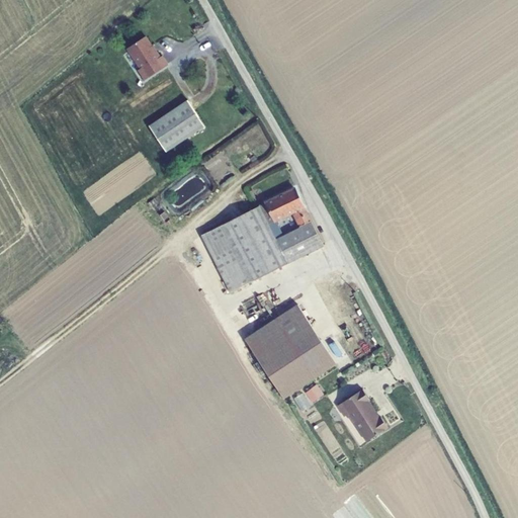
[(145,35),(126,48),(141,68),(139,69),(145,79),(167,64),(161,55),(159,57),(145,35)]
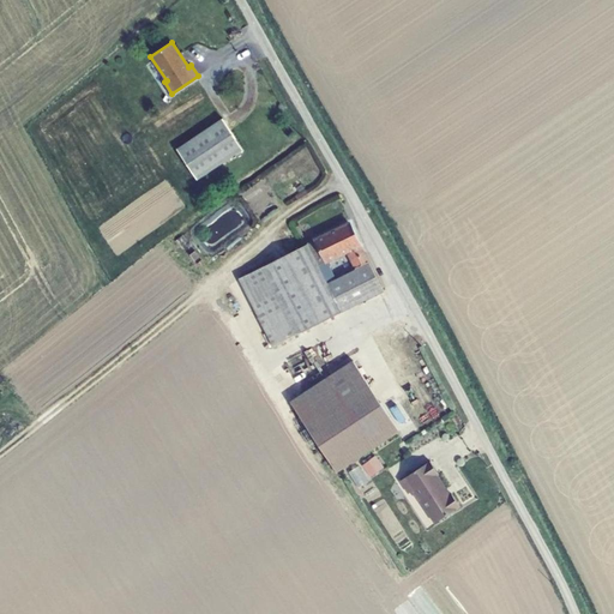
[(222,118),(176,149),(197,179),(242,148),(222,118)]
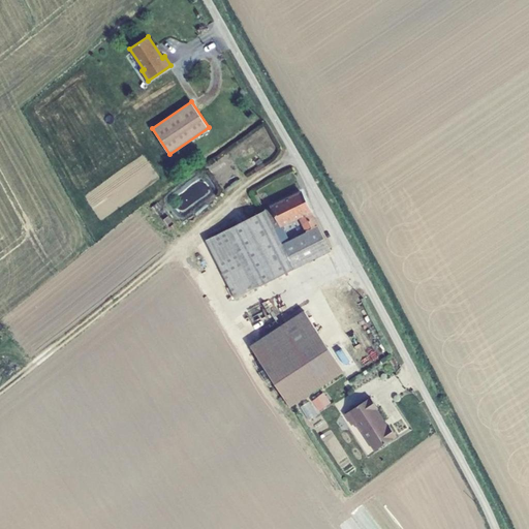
[(311,211),(302,192),(228,229),(257,287),(294,269),(331,250),(314,218),(303,223),(307,232),(290,241),(282,225),(300,217),(311,211)]
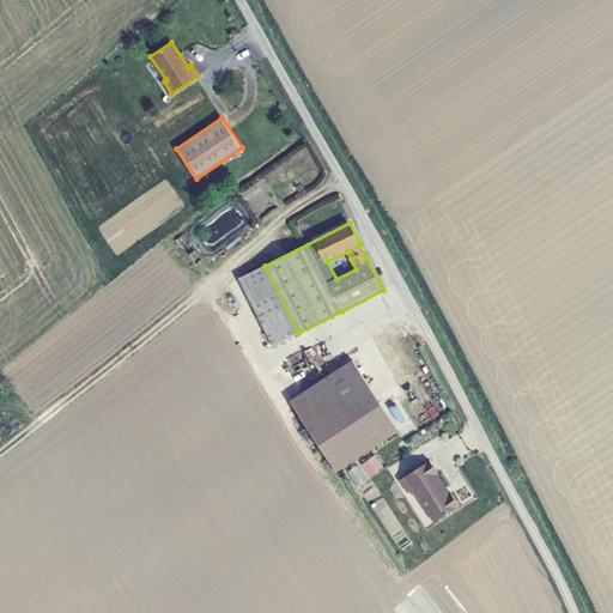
[(347,252),(351,259),(364,253),(360,244),(347,252)]
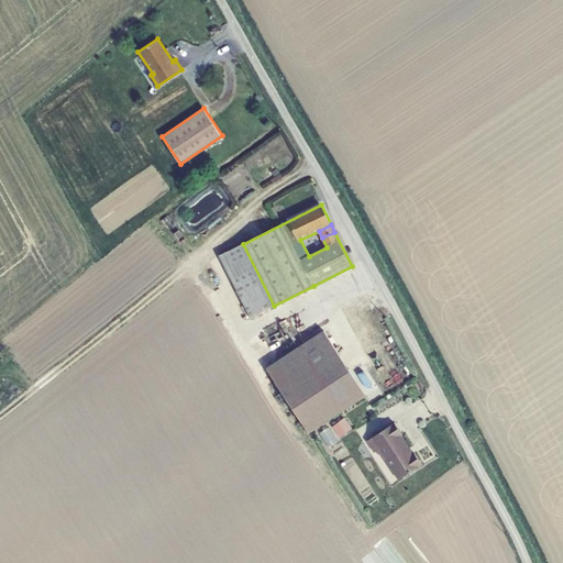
[(251,317),(274,306),(243,244),(220,255),(251,317)]
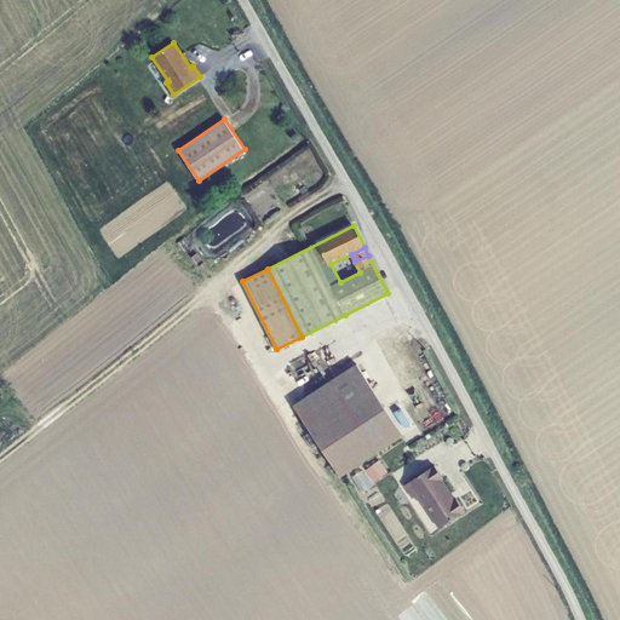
[(357,365),(293,406),(309,431),(373,390),(357,365)]
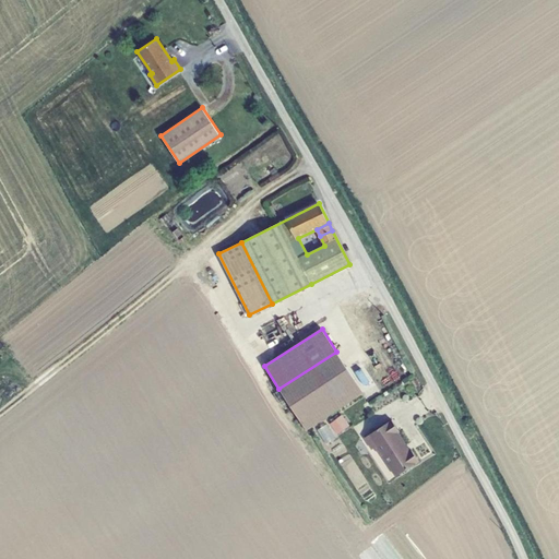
[(336,352),(278,389),(306,430),(364,393),(336,352)]
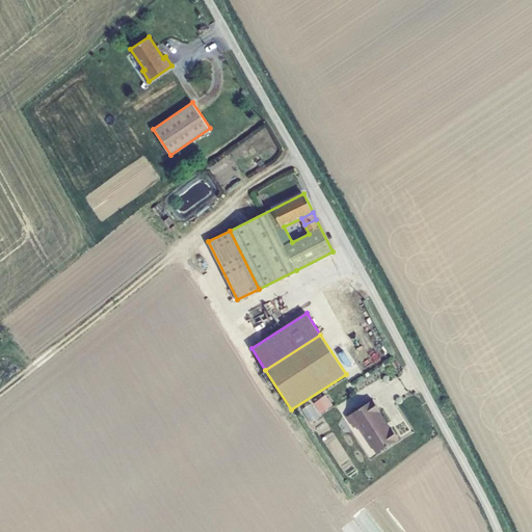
[(324,413),(336,404),(328,394),(316,402),(324,413)]
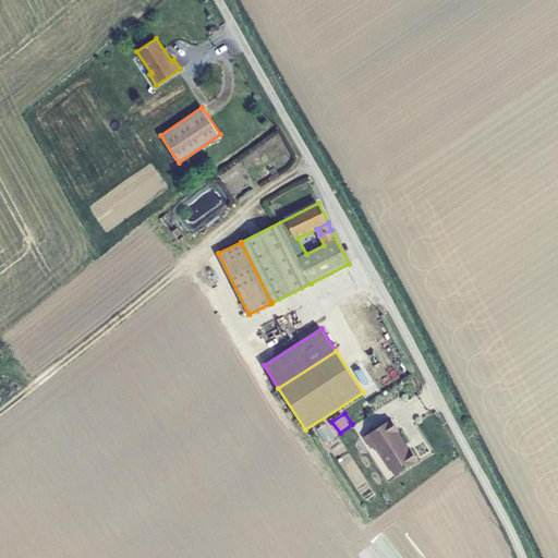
[(390,420),(363,437),(371,449),(374,447),(379,456),(380,455),(393,476),(416,462),(409,450),(408,451),(396,433),(398,432),(390,420)]
